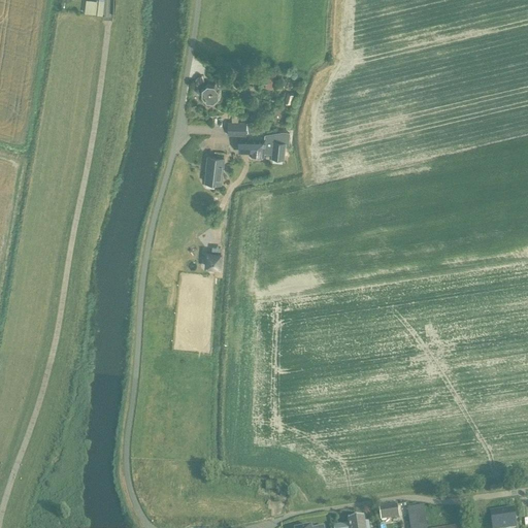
[(86,0),(85,0),(84,12),(102,14),(103,2),(86,0)]
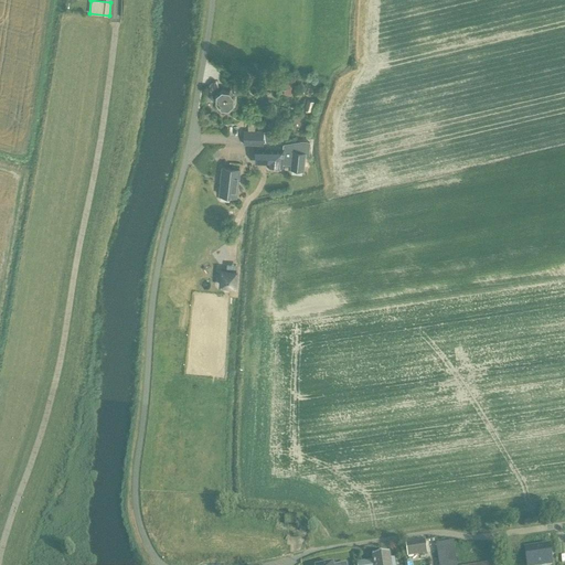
[(292,81),(278,78),(277,86),(291,88),(292,81)]
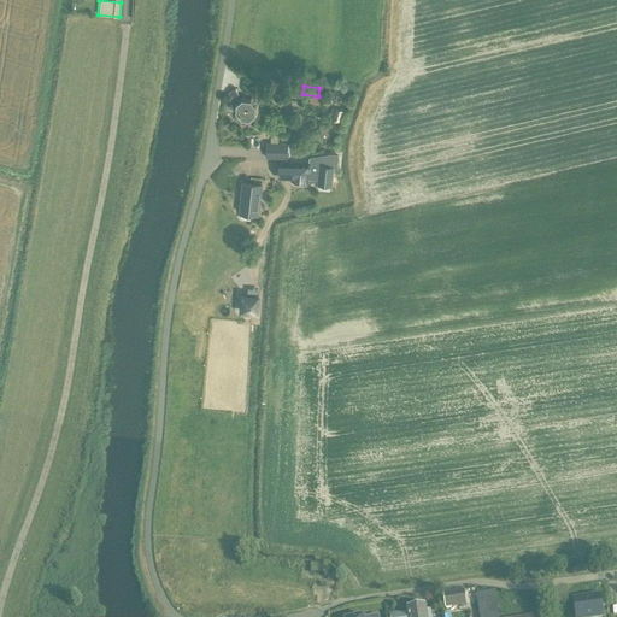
[(228,94),(228,95),(228,97),(229,98),(229,99),(230,99),(230,100),(231,100),(233,100),(234,100),(236,103),(235,103),(235,112),(241,118),(250,119),(257,112),(257,104),(251,98),(244,97),(242,97),(241,98),(238,94),(235,88),(233,88),(234,90),(231,94),(228,94)]
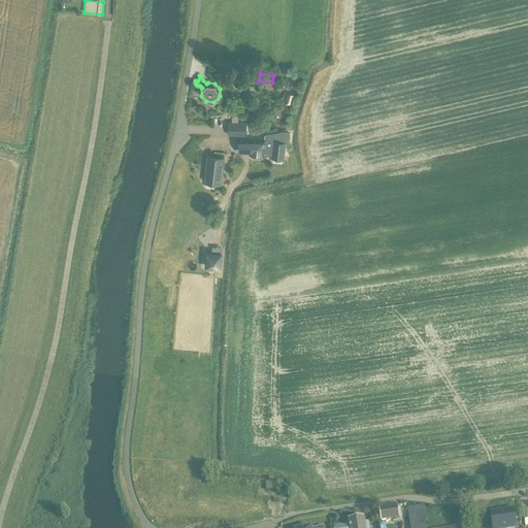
[(262,119),(246,122),(248,124),(248,129),(249,133),(264,130),(262,119)]
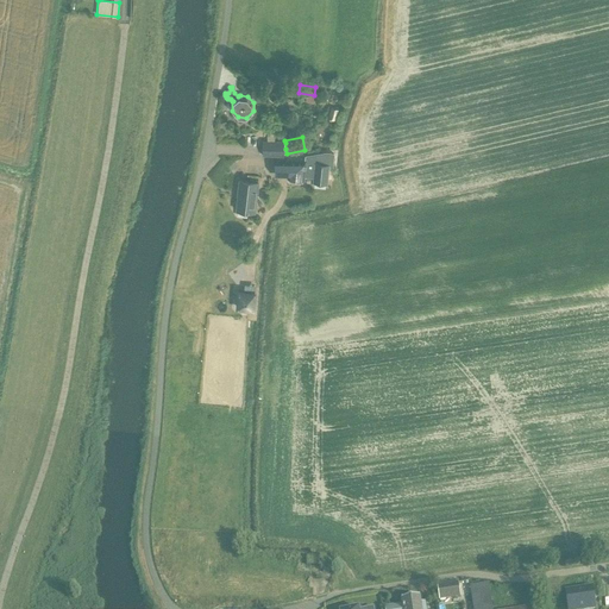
[(263,140),(263,155),(284,155),(284,140),(263,140)]
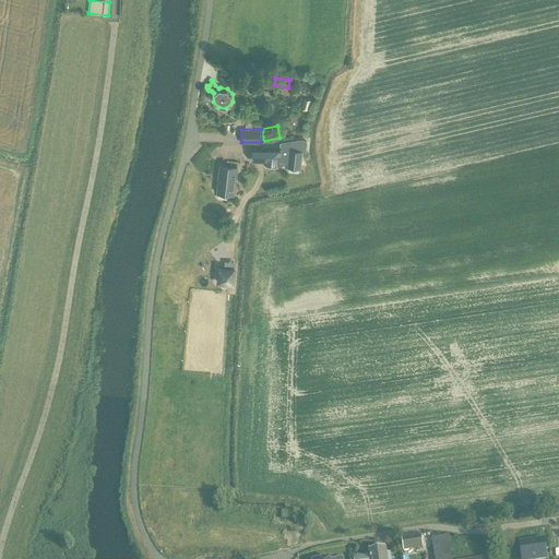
[(281,143),(280,161),(288,162),(288,166),(300,167),(301,152),(302,152),(305,152),(307,141),(299,140),(281,143)]
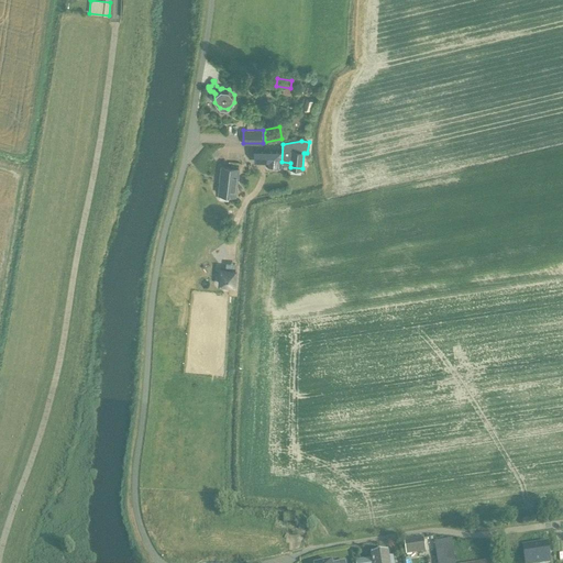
[(255,147),(255,161),(279,162),(279,148),(255,147)]
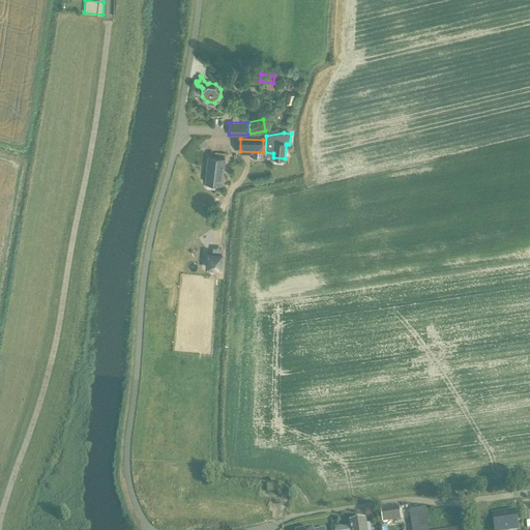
[(223,184),(226,158),(208,157),(207,165),(208,166),(206,183),(223,184)]
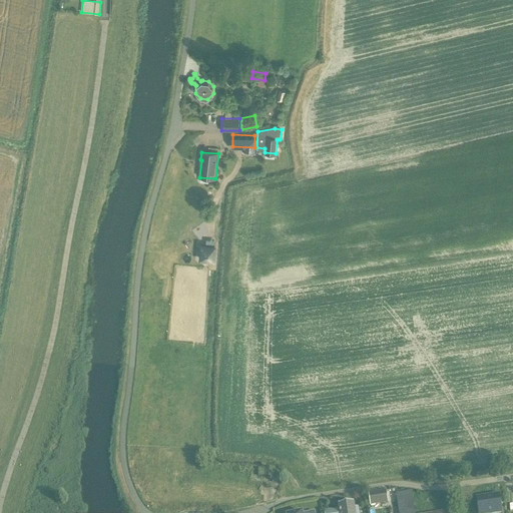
[(201,245),(200,259),(213,260),(214,246),(201,245)]
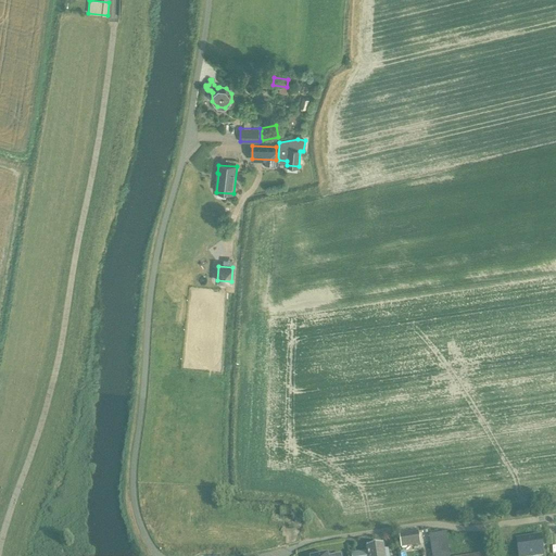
[(399,535),(401,550),(408,548),(407,544),(414,543),(413,540),(419,539),(419,533),(399,535)]
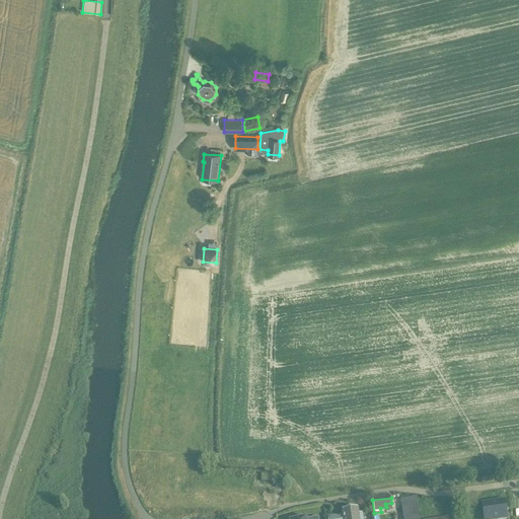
[(419,518),(417,499),(401,501),(404,518),(419,518)]
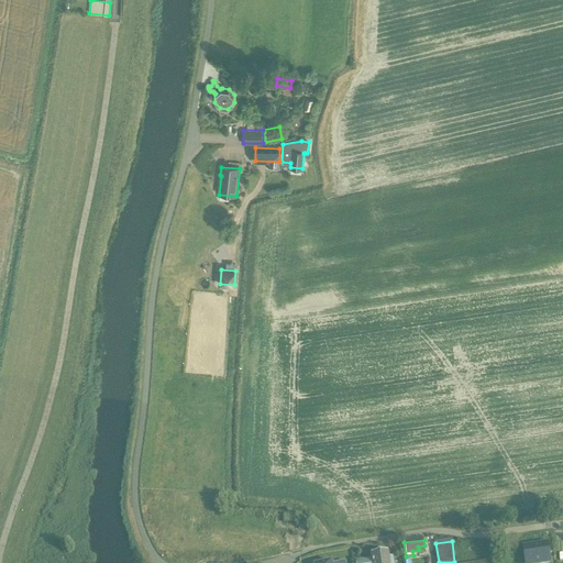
[(547,545),(523,549),(526,562),(547,562),(550,562),(547,545)]
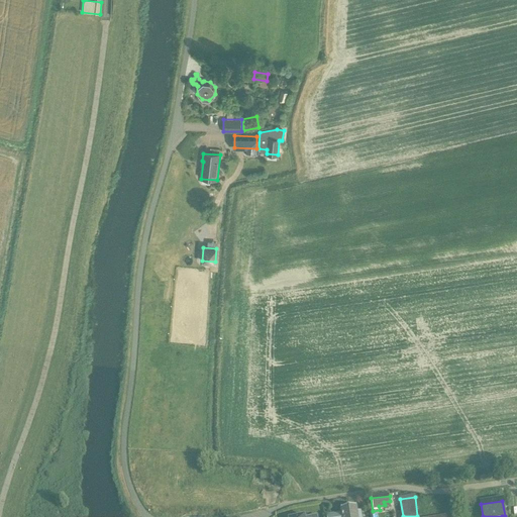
[(360,516),(360,512),(360,511),(356,512),(356,508),(341,510),(341,511),(341,514),(327,516),(326,516),(360,516)]
